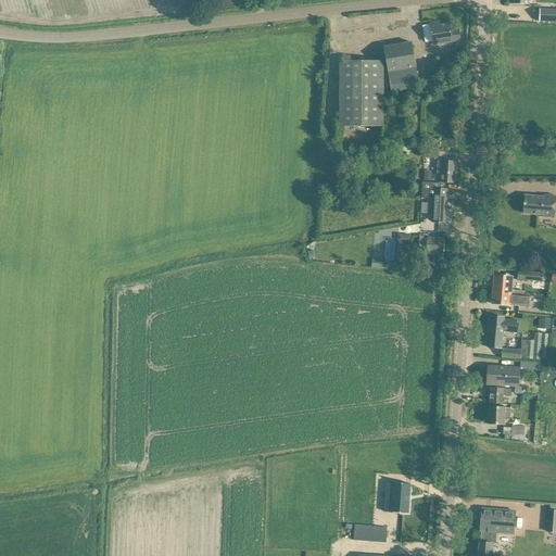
[(545,8),(545,20),(555,20),(555,8),(545,8)]
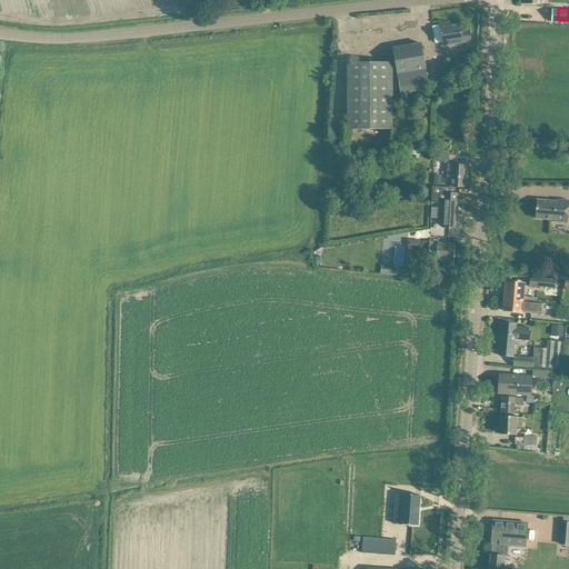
[(441,33),(441,36),(442,36),(443,47),(470,42),(469,30),(460,31),(459,25),(449,27),(449,22),(440,23),(441,33)]
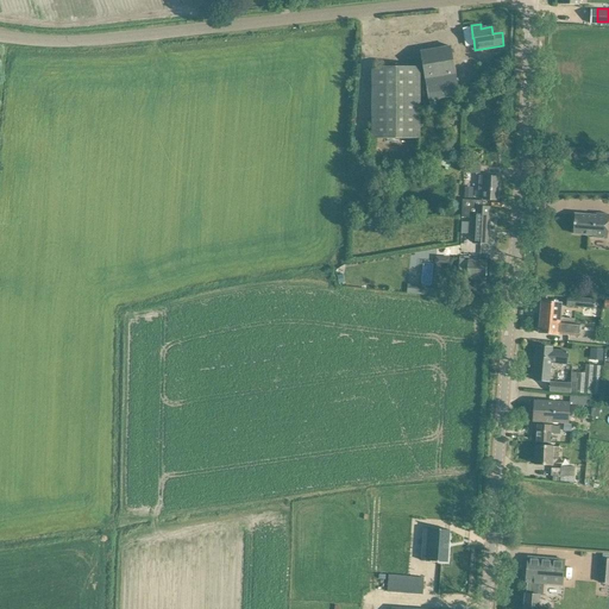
[(428,99),(459,95),(451,46),(420,52),(428,99)]
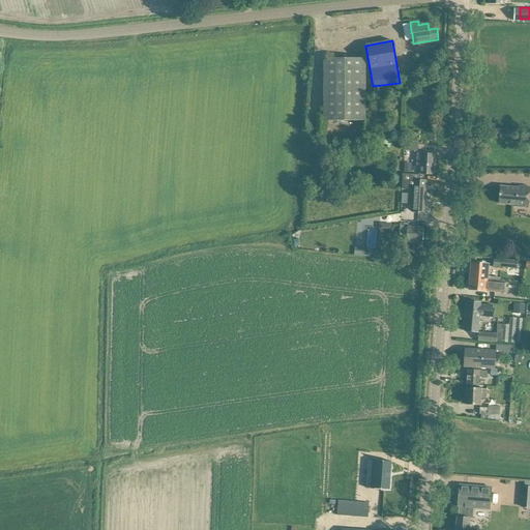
[(324,121),(365,121),(365,58),(324,58),(324,121)]
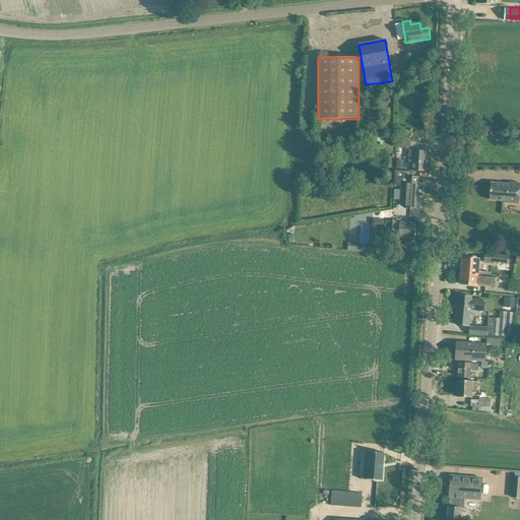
[(409,150),(409,163),(412,163),(412,171),(425,172),(425,163),(425,161),(425,157),(426,157),(426,151),(409,150)]
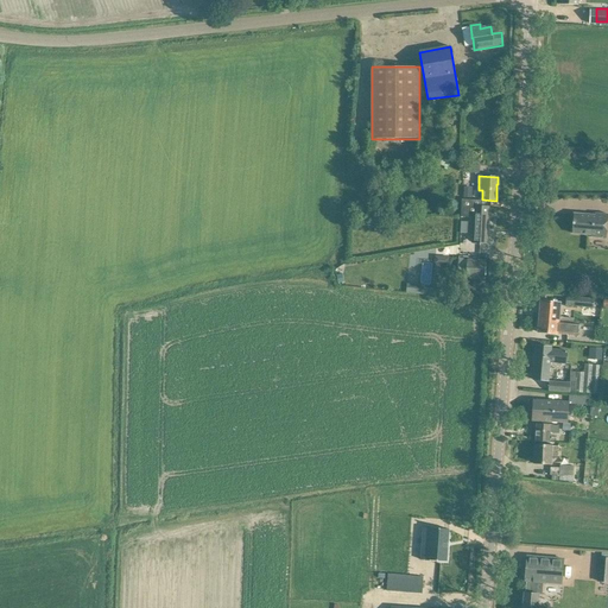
[(462,200),(461,217),(470,217),(470,215),(474,215),(473,242),(487,244),(488,208),(481,207),(482,201),(462,200)]
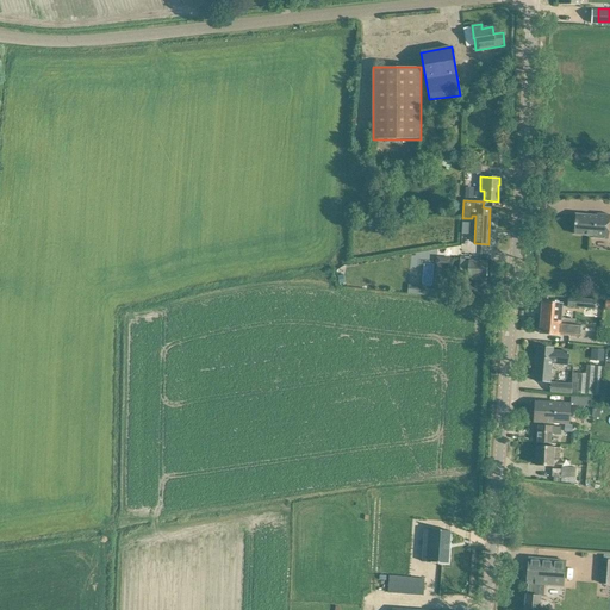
[(574,235),(592,236),(592,238),(608,240),(609,216),(597,215),(597,217),(576,215),(574,235)]
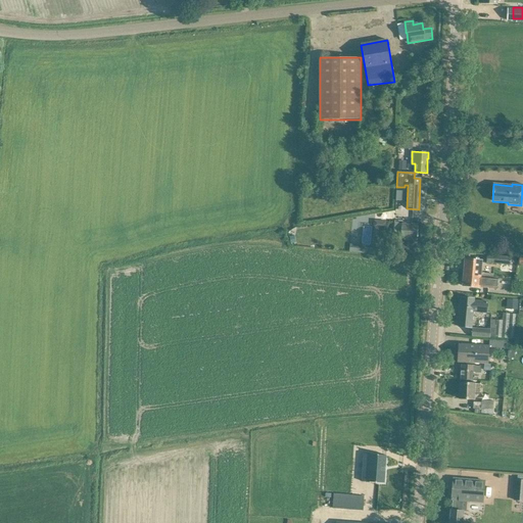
[(325,210),(335,210),(335,207),(331,207),(331,201),(325,202),(325,210)]
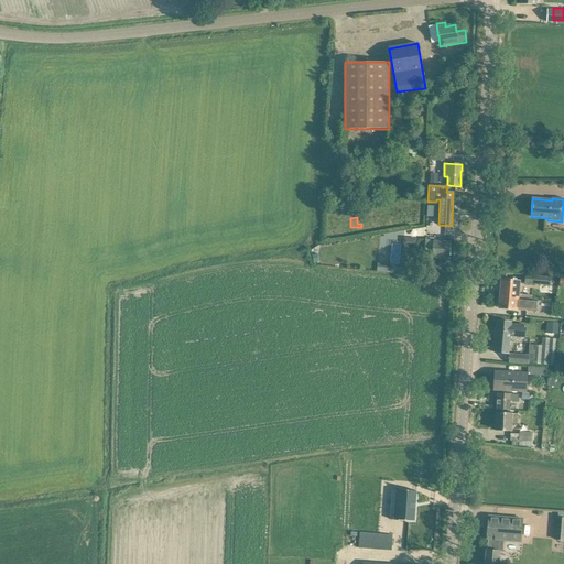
[(451,242),(425,240),(424,257),(449,259),(451,242)]
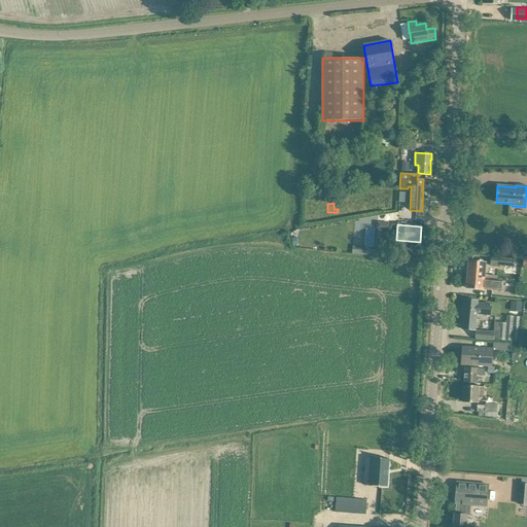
[(490,266),(515,268),(516,259),(491,257),(490,266)]
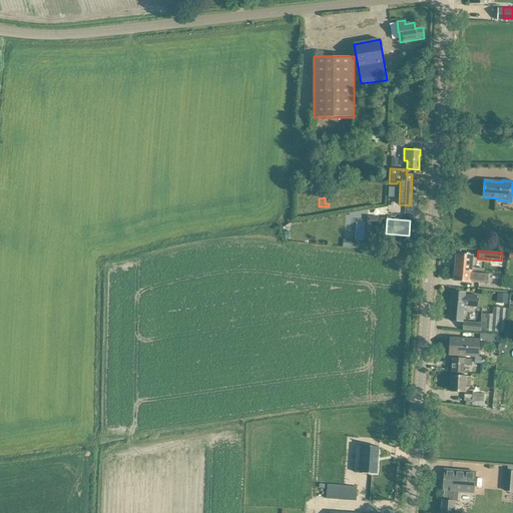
[(456,258),(455,270),(455,271),(484,273),(484,269),(471,268),(473,255),(456,254),(456,258)]
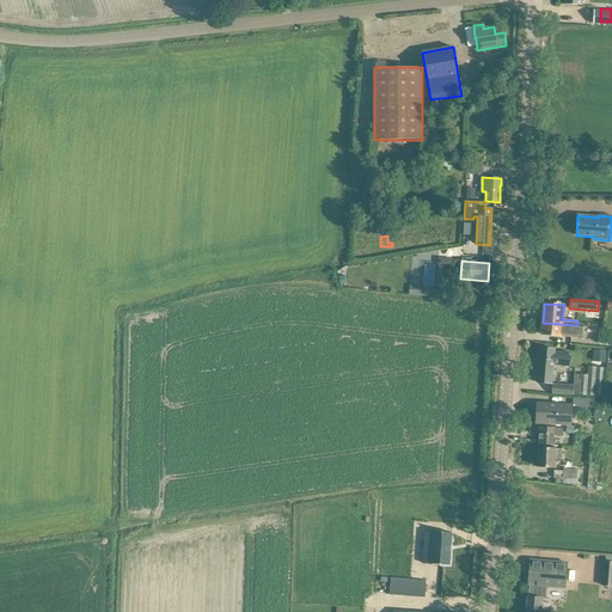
[(582,326),(577,325),(543,323),(542,334),(542,335),(581,338),(582,326)]
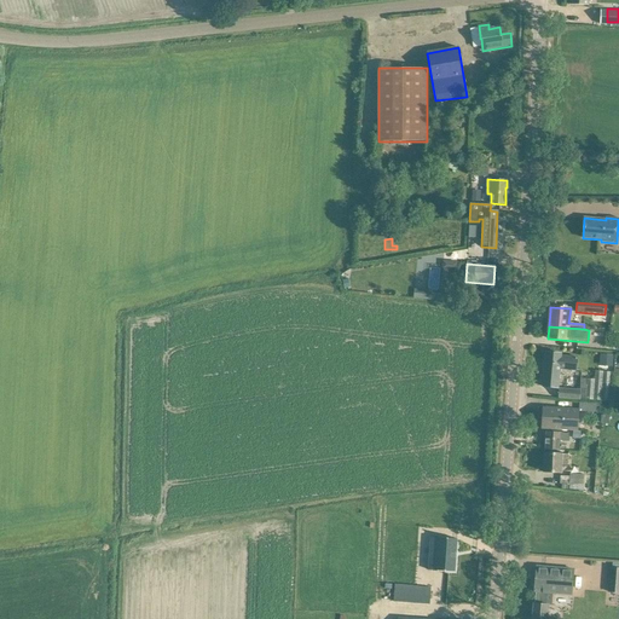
[(545,352),(543,387),(557,388),(560,369),(577,370),(577,358),(561,357),(561,354),(545,352)]
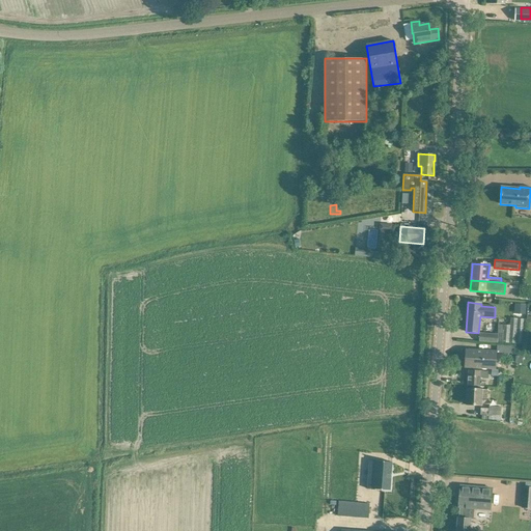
[(480,341),(523,344),(525,320),(510,318),(510,326),(498,325),(497,335),(480,334),(480,341)]
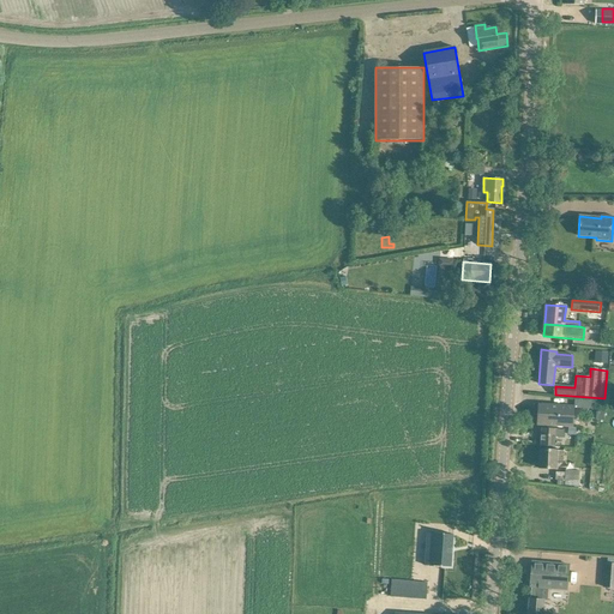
[(539,404),(537,425),(572,427),(573,427),(575,407),(539,404)]
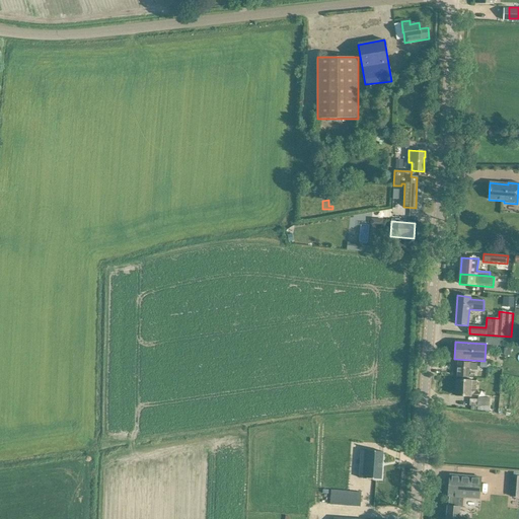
[(458,362),(457,376),(468,377),(469,369),(476,370),(477,363),(458,362)]
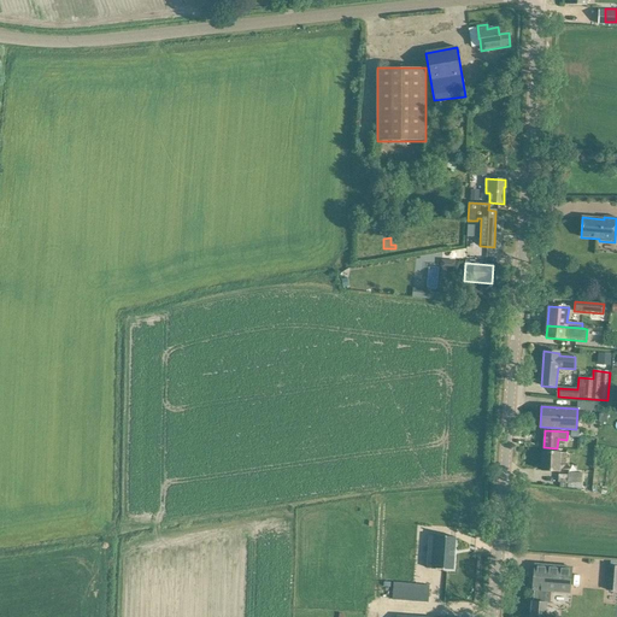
[(565,465),(566,453),(542,452),(542,453),(541,453),(541,460),(542,460),(542,470),(558,471),(559,465),(565,465)]
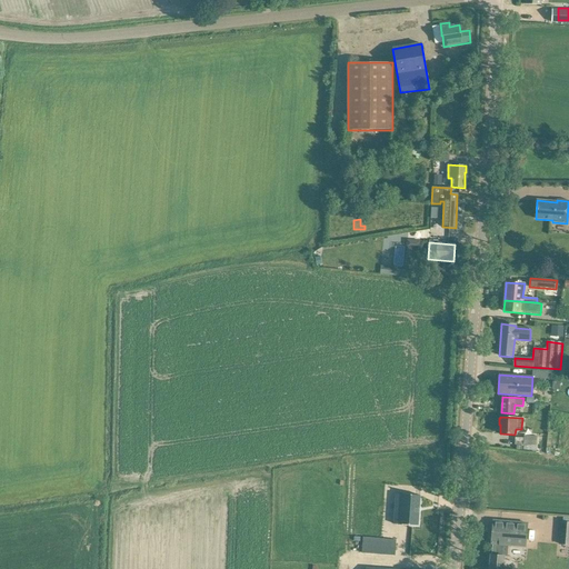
[(536,451),(537,436),(523,436),(523,438),(515,438),(515,445),(517,445),(516,449),(536,451)]
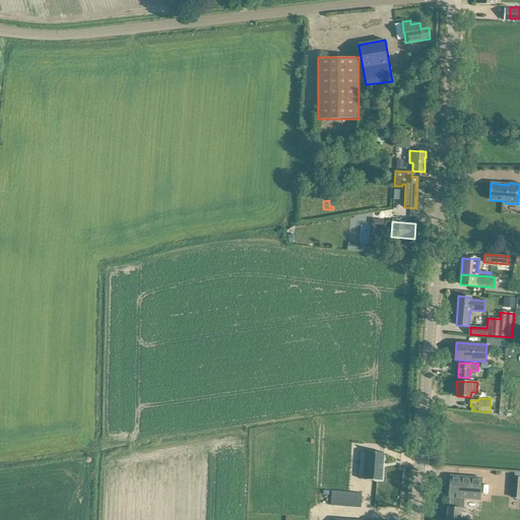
[(382,480),(384,453),(362,451),(360,478),(382,480)]
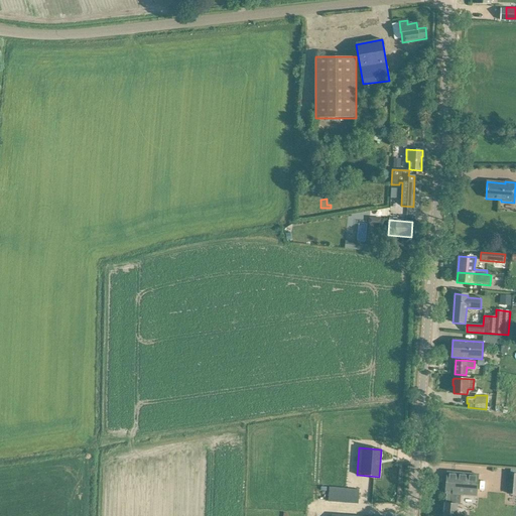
[(337,480),(346,480),(347,468),(338,468),(337,480)]
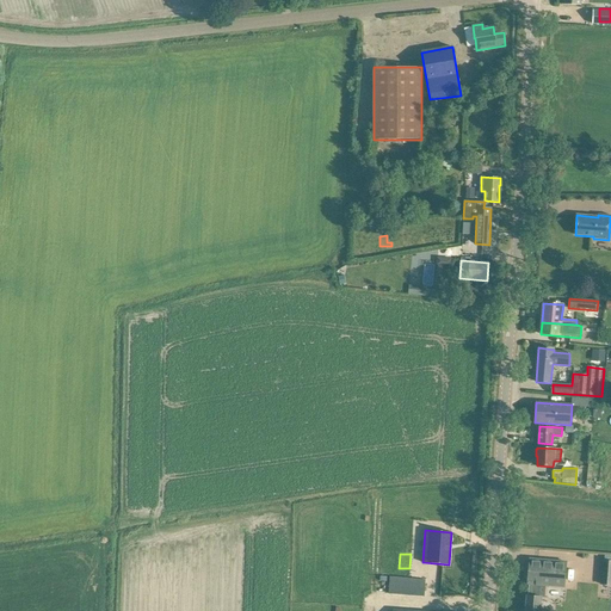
[(525,610),(539,610),(541,597),(544,598),(545,585),(563,586),(566,562),(530,559),(528,584),(529,584),(528,596),(526,596),(525,610)]
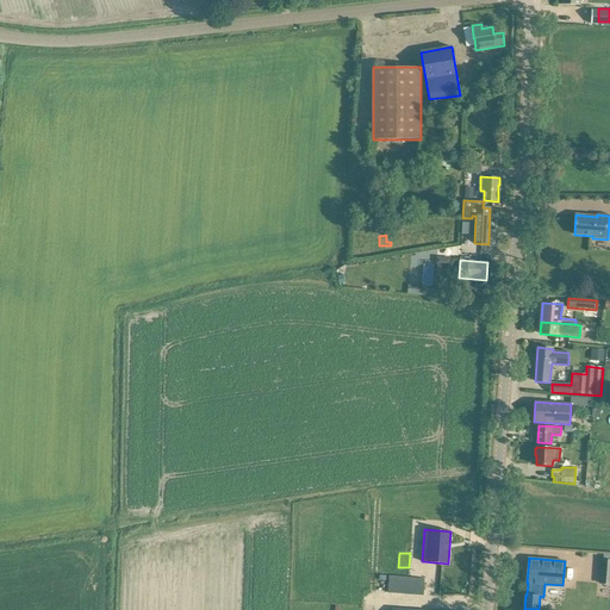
[(391,577),(388,593),(424,596),(425,579),(391,577)]
